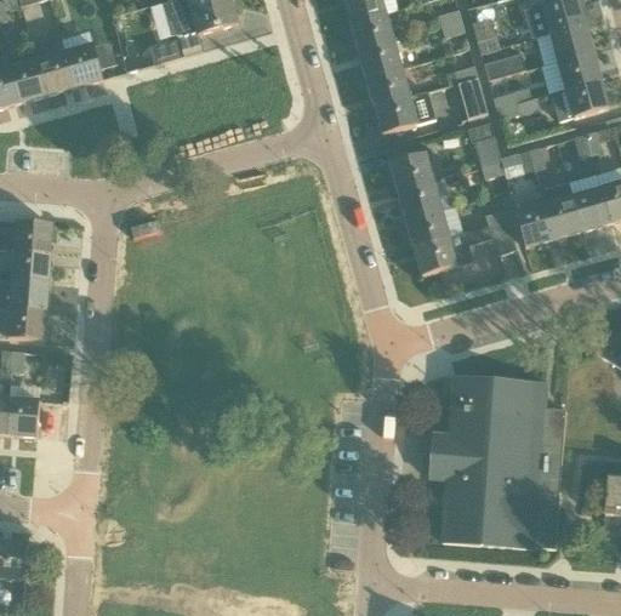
[(21,6),(21,5),(20,0),(0,0),(0,21),(7,20),(5,10),(10,9),(11,10),(21,6)]
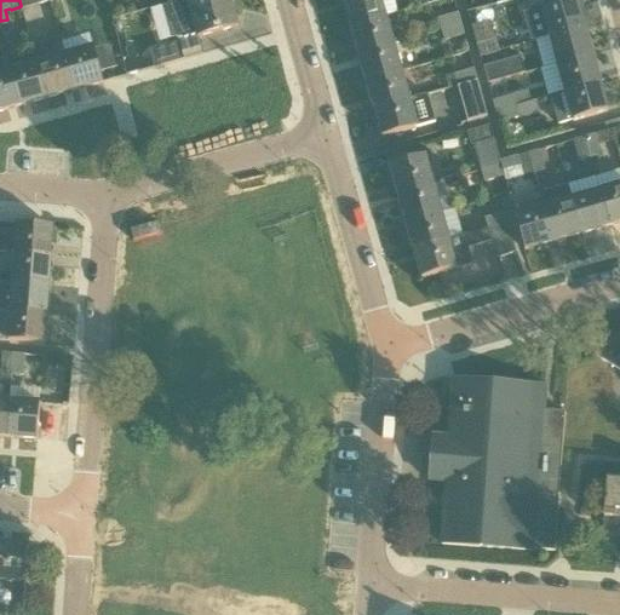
[(49,0),(53,17),(67,13),(62,0),(49,0)]
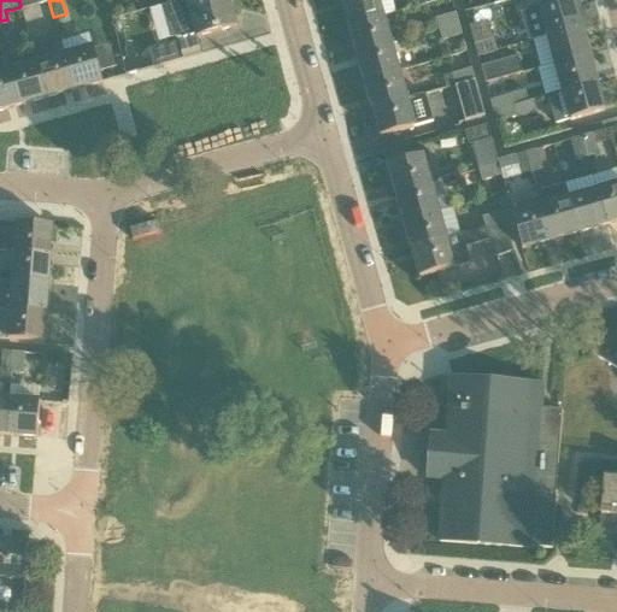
[(170,0),(162,3),(170,35),(195,28),(197,33),(236,22),(229,0),(170,0)]
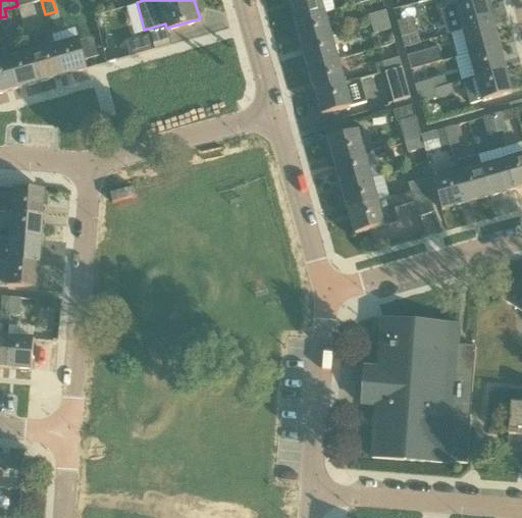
[(290,0),(295,17),(334,7),(331,0),(290,0)]
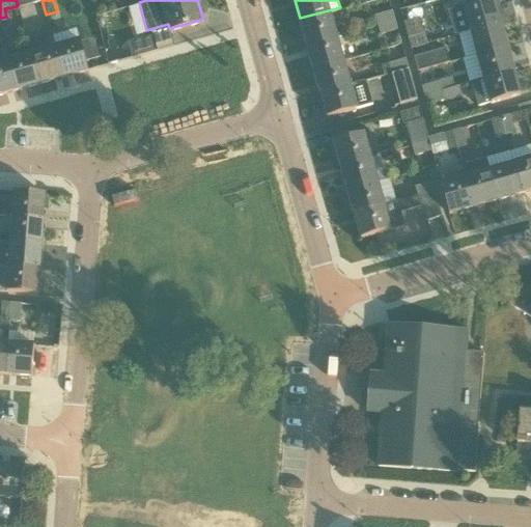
[(473,0),(464,3),(470,27),(500,19),(494,0),(473,0)]
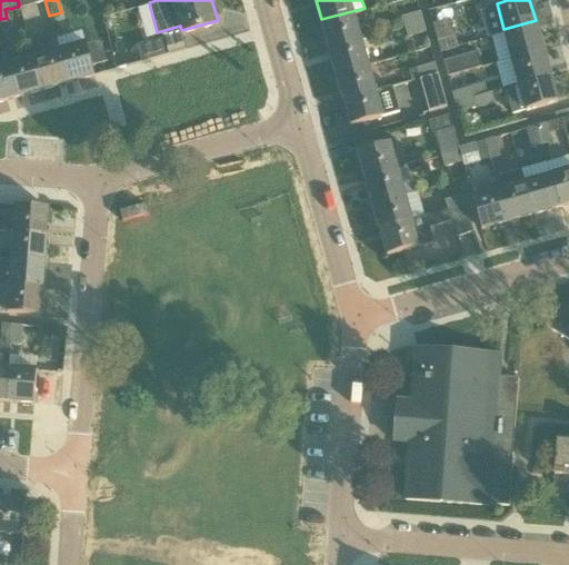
[(140,2),(131,5),(139,38),(148,36),(140,2)]
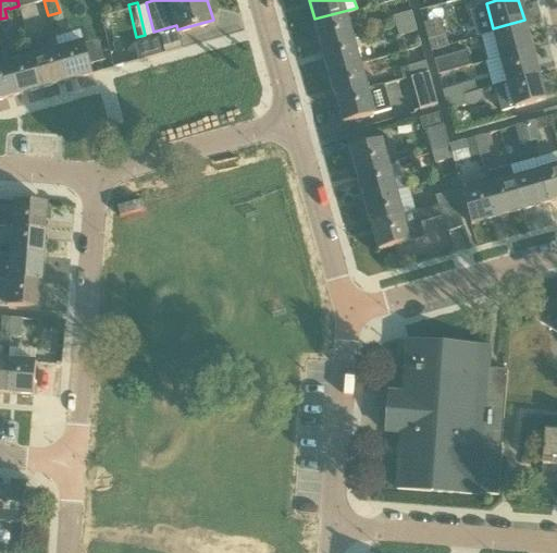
[(357,8),(314,19),(322,44),(353,35),(346,11),(357,8)]
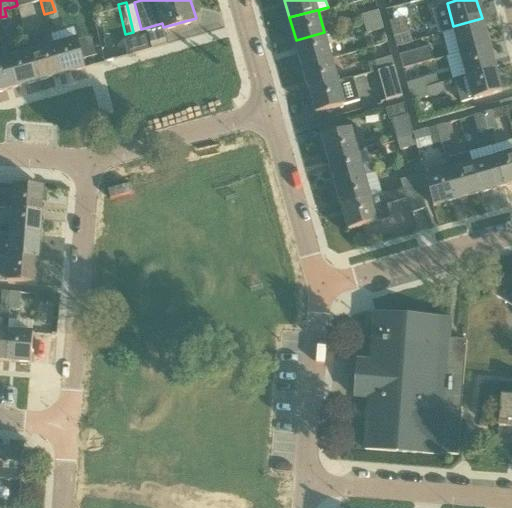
[(380,17),(380,16),(378,7),(360,12),(363,21),(364,21),(380,17)]
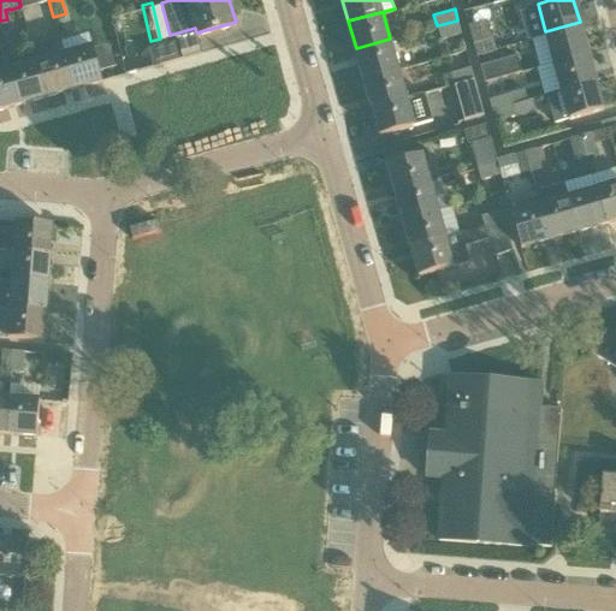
[(457,21),(438,25),(442,37),(462,30),(458,19),(457,19),(457,21)]
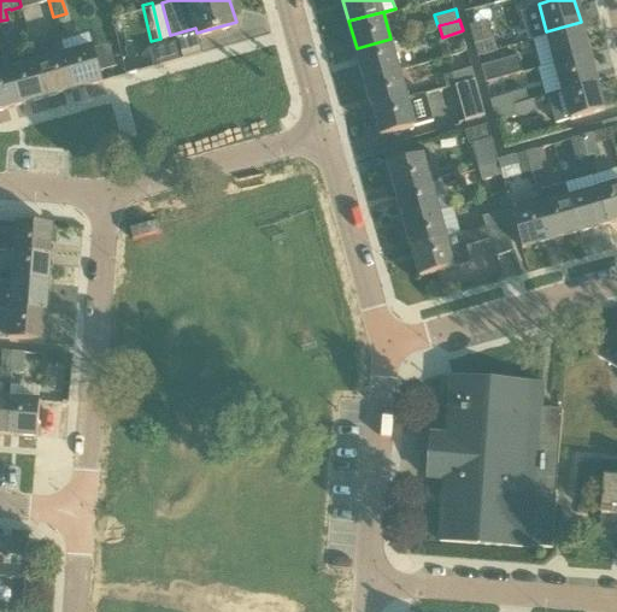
[(588,49),(581,22),(546,31),(554,59),(588,49)]
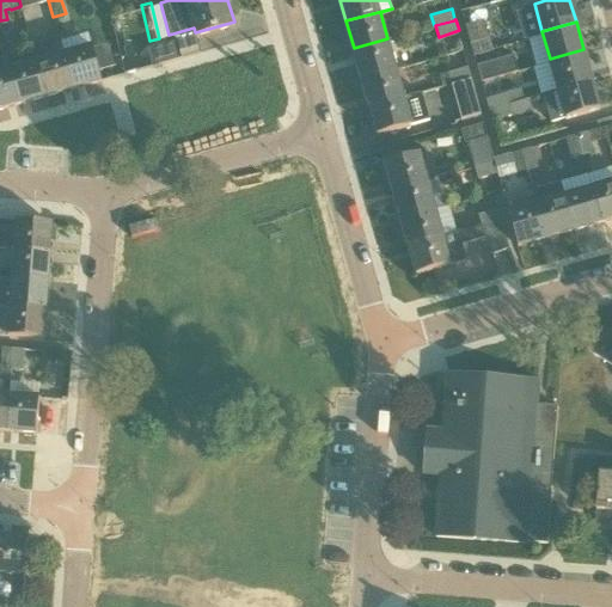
[(74,85),(62,46),(59,35),(31,43),(36,59),(46,93),(74,85)]
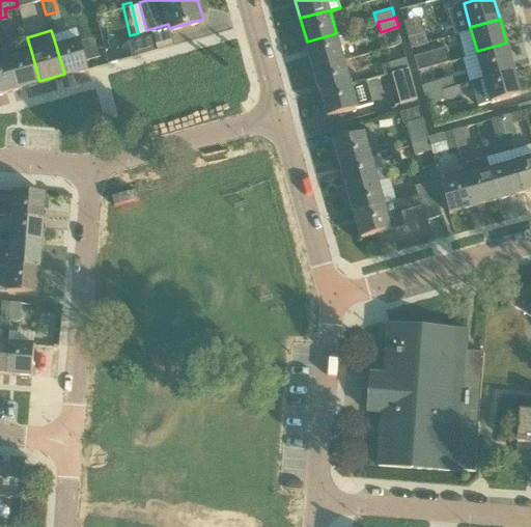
[(425,31),(408,35),(410,45),(425,39),(428,39),(425,31)]
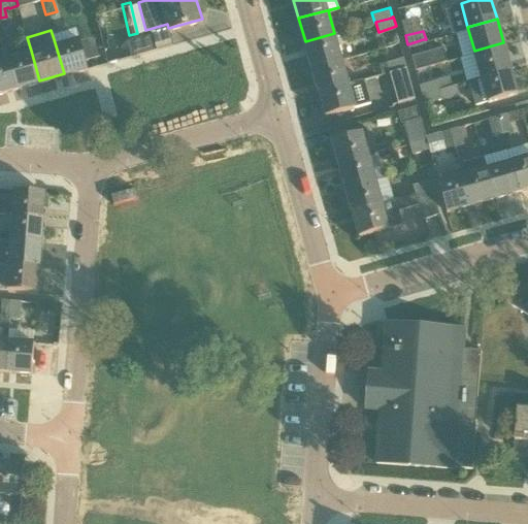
[(131,55),(157,47),(153,33),(127,40),(131,55)]
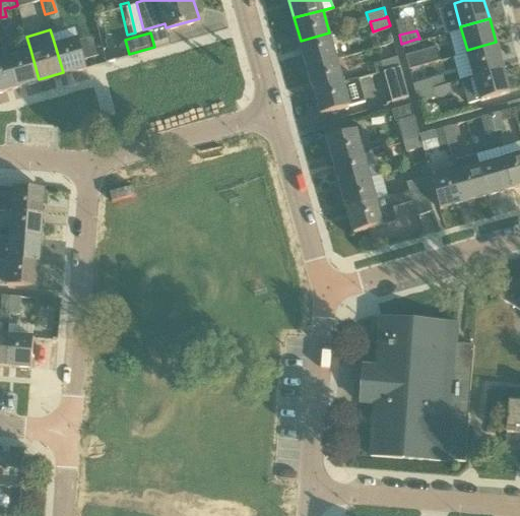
[(336,56),(329,33),(301,41),(307,64),(336,56)]
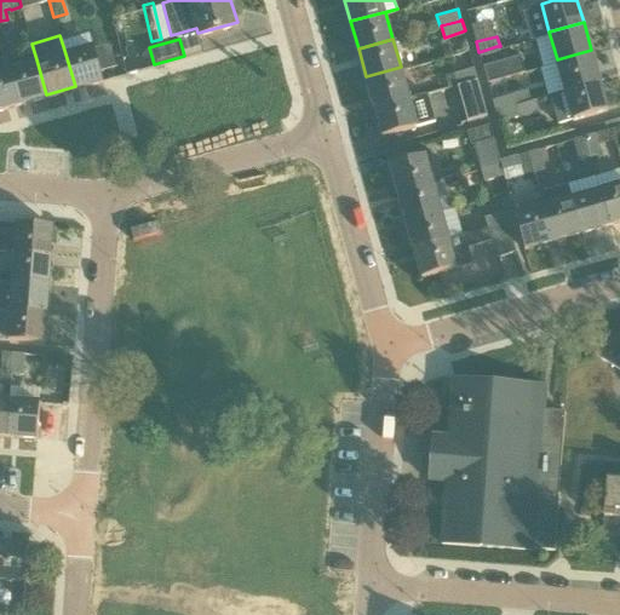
[(75,42),(63,46),(75,86),(103,79),(93,44),(76,47),(75,42)]
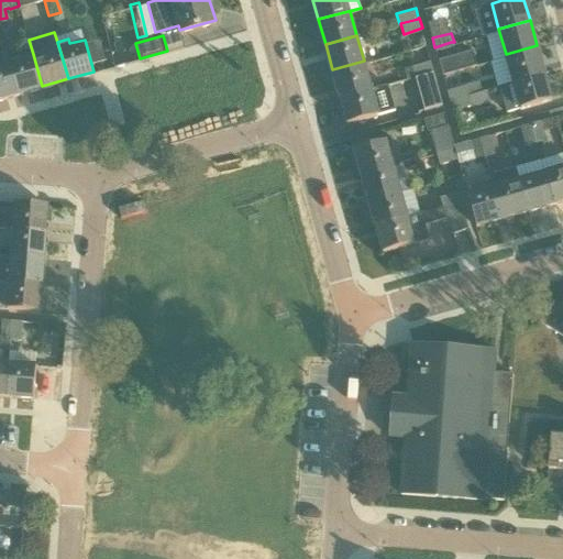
[(0,97),(17,92),(8,61),(3,44),(0,45),(0,97)]
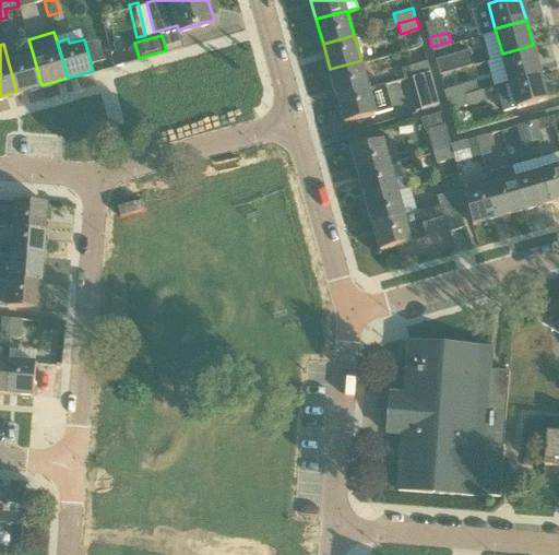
[(540,71),(533,45),(502,54),(486,58),(492,83),(496,82),(509,79),(509,80),(540,71)]
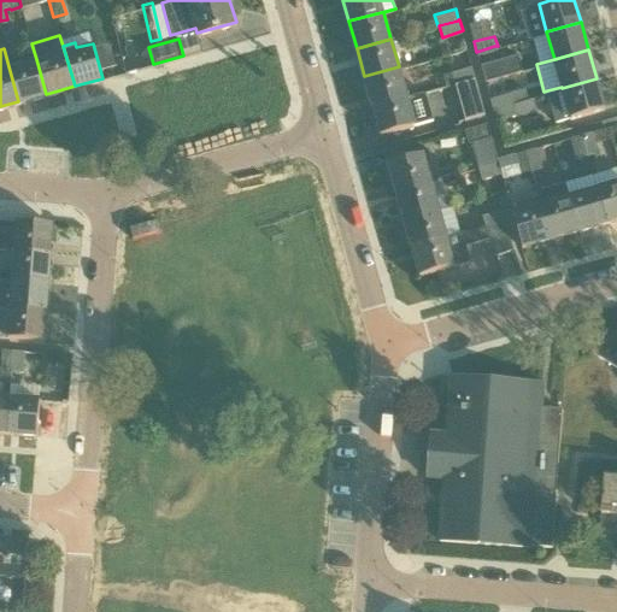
[(480,64),(485,80),(521,69),(517,54),(480,64)]
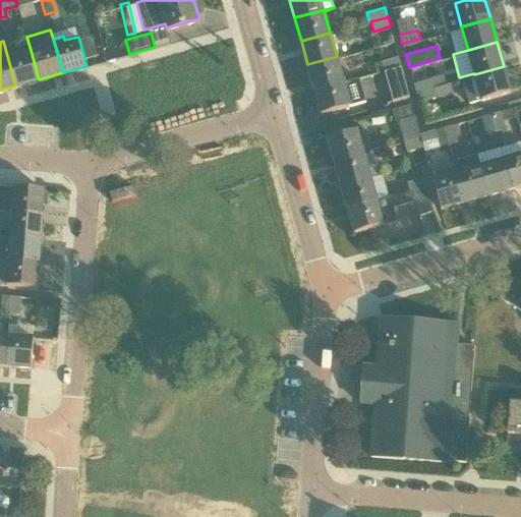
[(15,85),(39,79),(31,50),(7,56),(15,85)]
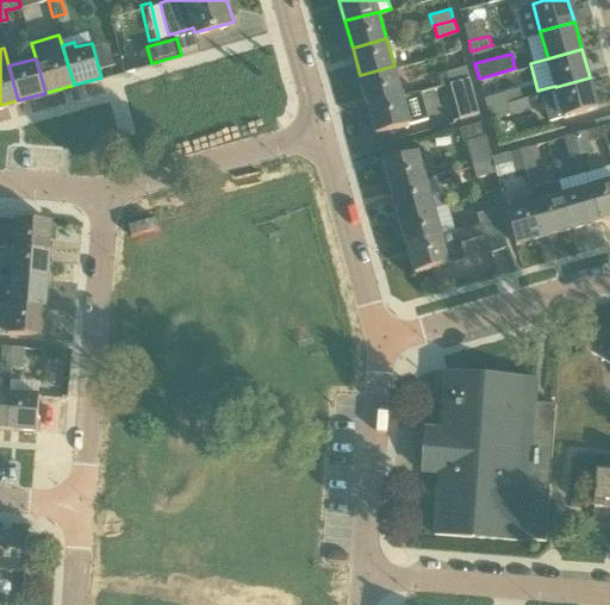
[(470,74),(466,63),(446,69),(448,81),(470,74)]
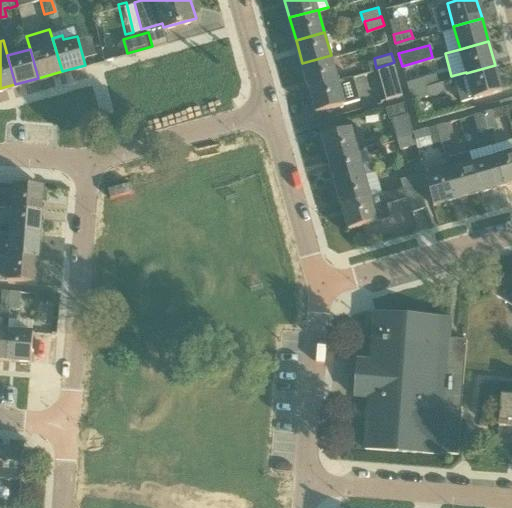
[(302,63),(309,87),(337,78),(331,55),(302,63)]
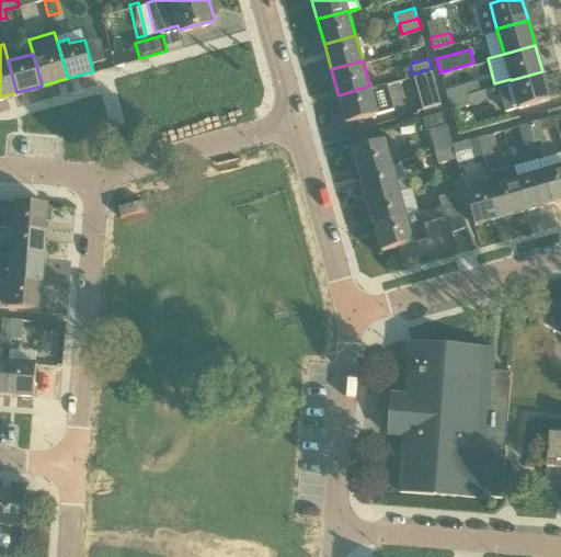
[(432,68),(412,75),(419,95),(416,97),(420,108),(442,101),(432,68)]
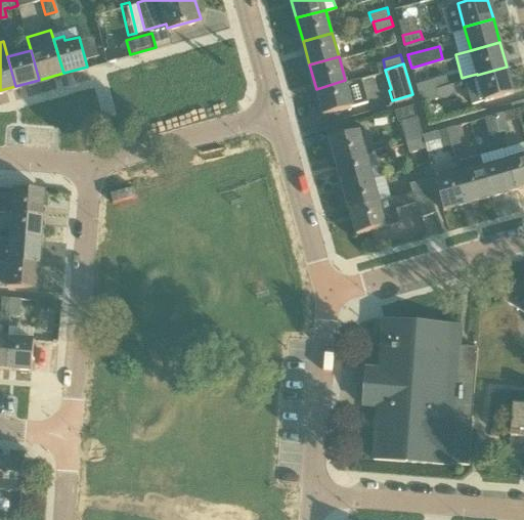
[(513,90),(507,67),(477,75),(477,74),(465,77),(472,101),(513,90)]
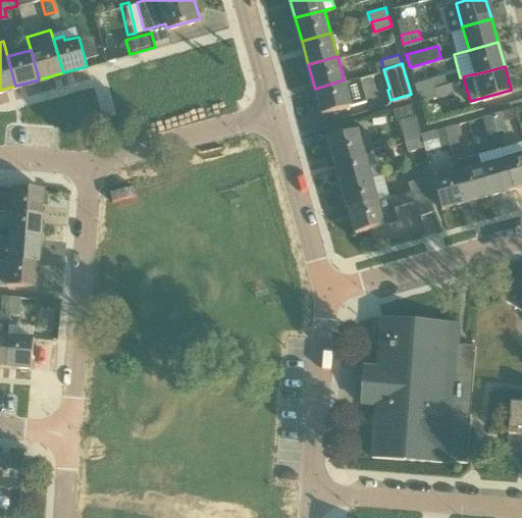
[(445,72),(414,82),(417,92),(448,83),(445,72)]
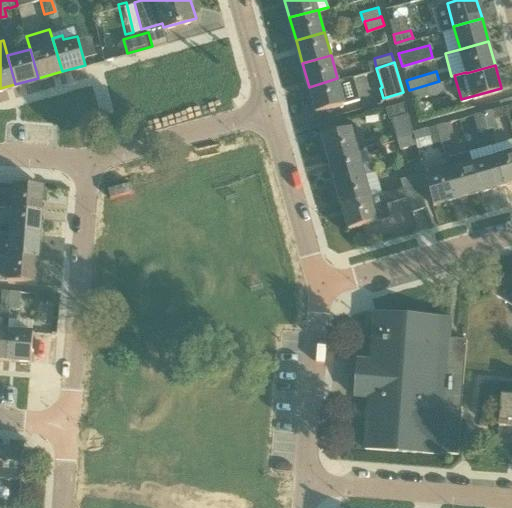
[(337,79),(337,78),(309,87),(315,110),(344,102),(360,97),(353,74),(337,79)]
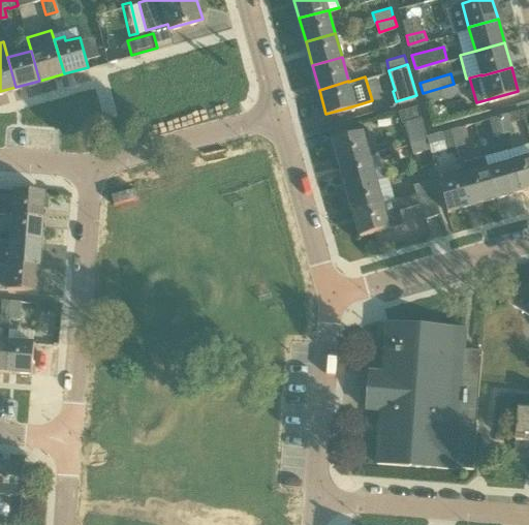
[(456,83),(454,84),(423,93),(426,101),(459,92),(456,83)]
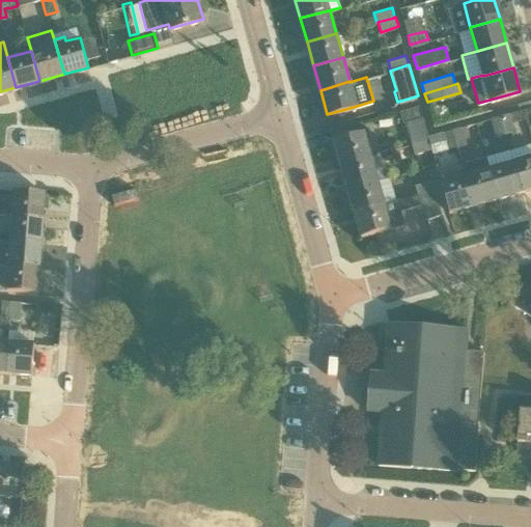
[(403,120),(410,140),(427,135),(428,134),(419,104),(399,110),(402,121),(403,120)]
